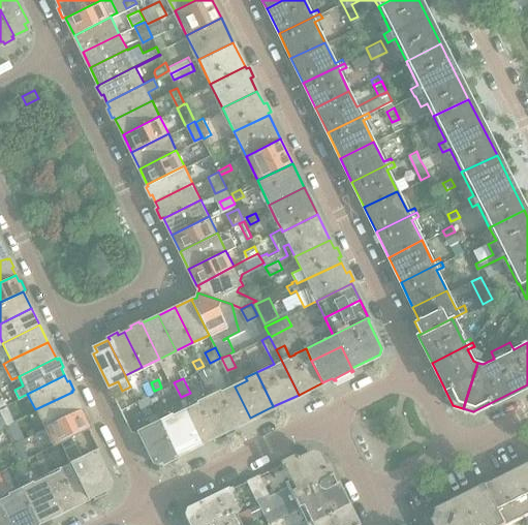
[(148,380),(142,382),(147,394),(149,393),(153,391),(148,380)]
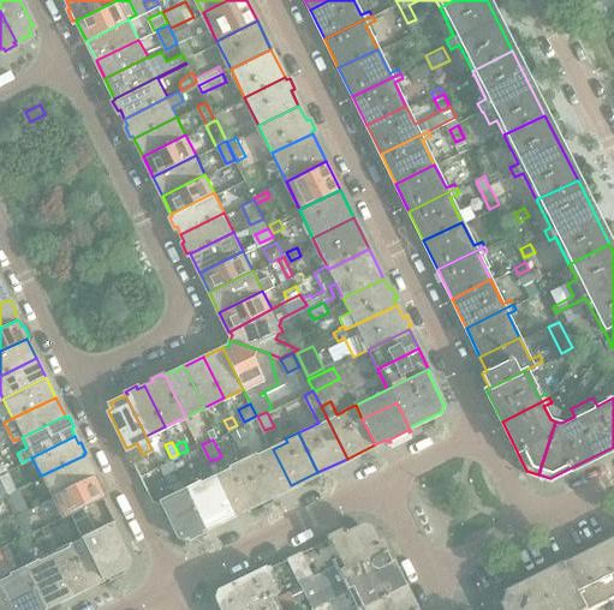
[(291,485),(273,449),(258,456),(257,454),(244,460),(263,500),(291,485)]
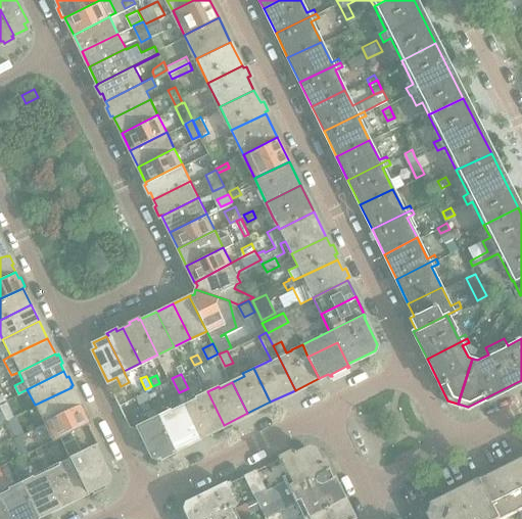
[(43,421),(80,404),(72,387),(35,405),(43,421)]
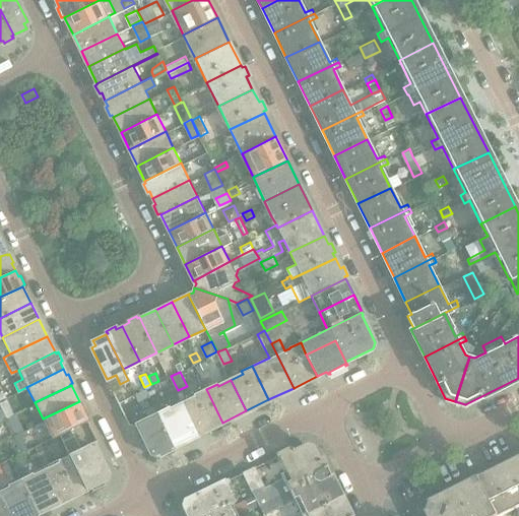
[(146,387),(135,392),(138,400),(149,395),(146,387)]
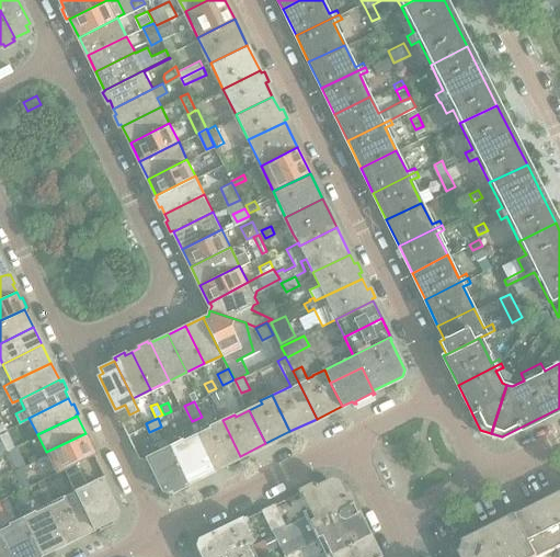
[(240,456),(223,420),(210,425),(212,428),(197,434),(215,468),(240,456)]
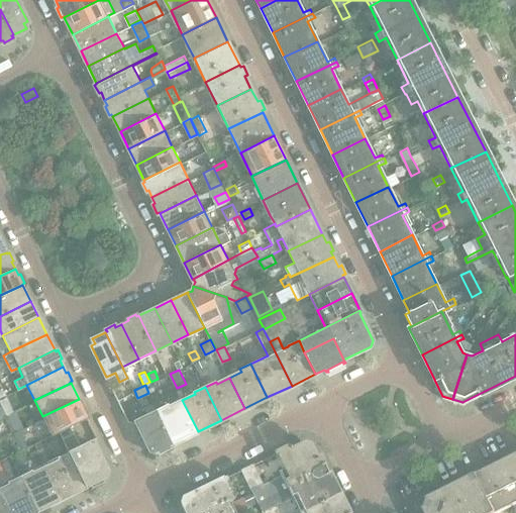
[(198,431),(182,400),(170,406),(169,403),(167,404),(162,394),(151,399),(157,409),(158,409),(175,442),(198,431)]
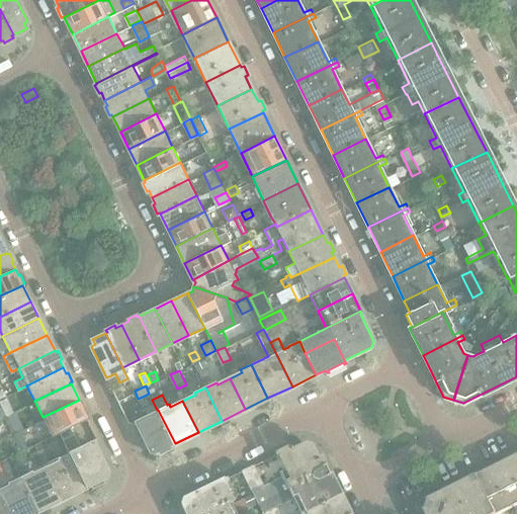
[(14,411),(7,396),(0,399),(0,402),(1,404),(6,415),(14,411)]
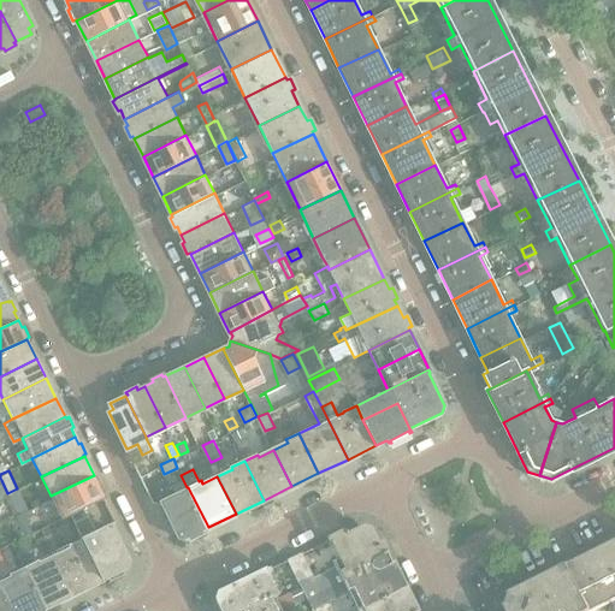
[(84,506),(104,496),(94,475),(51,496),(61,518),(70,514),(84,506)]
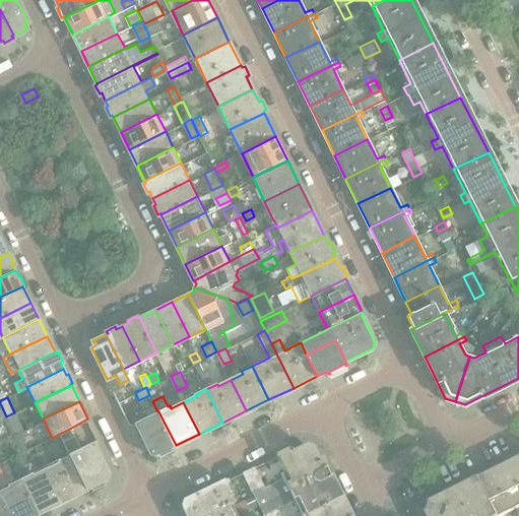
[(176,445),(158,411),(157,411),(157,413),(139,422),(136,424),(150,453),(156,455),(158,453),(160,456),(173,451),(171,448),(176,445)]
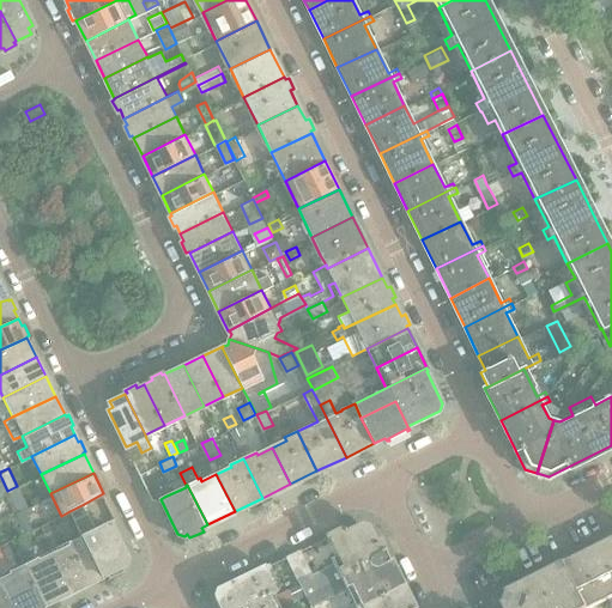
[(22,496),(12,500),(17,510),(24,508),(28,505),(22,496)]
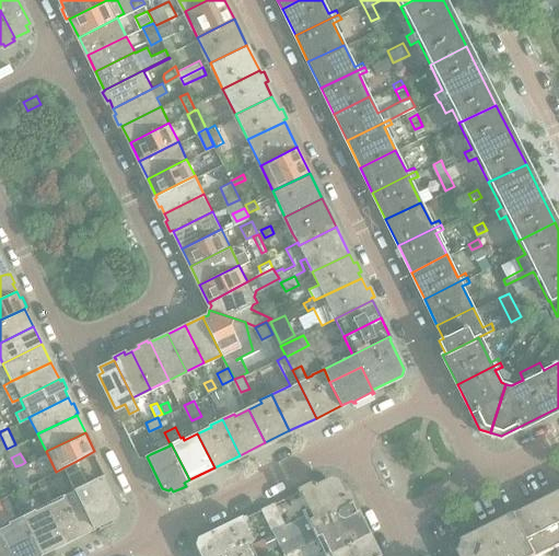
[(86,484),(77,461),(63,467),(74,489),(79,488),(86,484)]
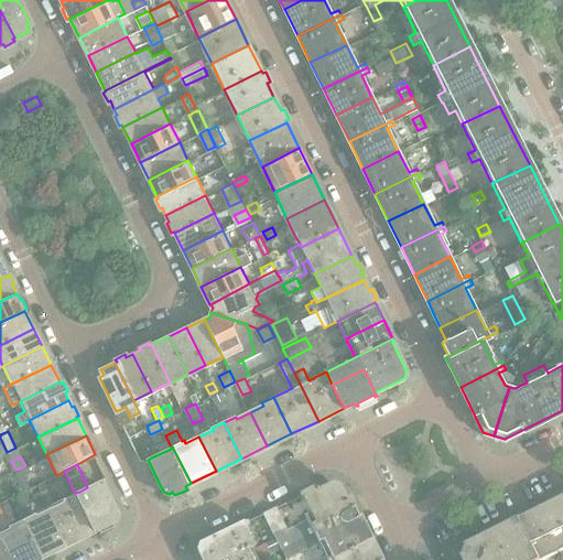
[(30,486),(22,467),(15,470),(14,471),(20,481),(23,490),(30,486)]
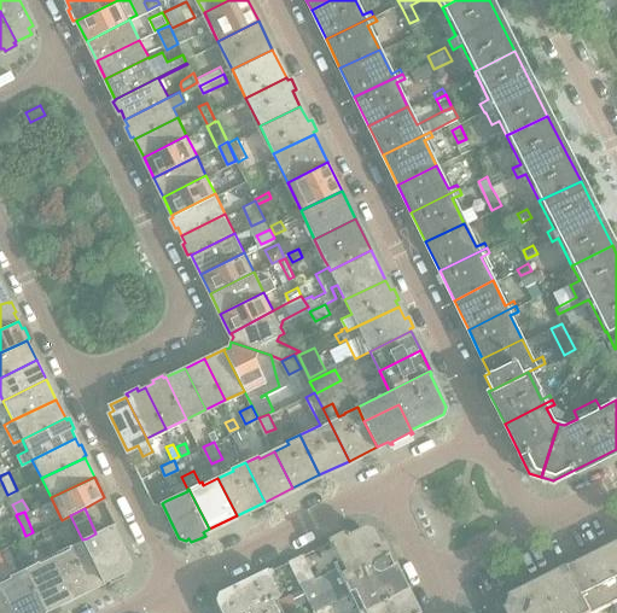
[(25,536),(22,526),(13,531),(17,539),(25,536)]
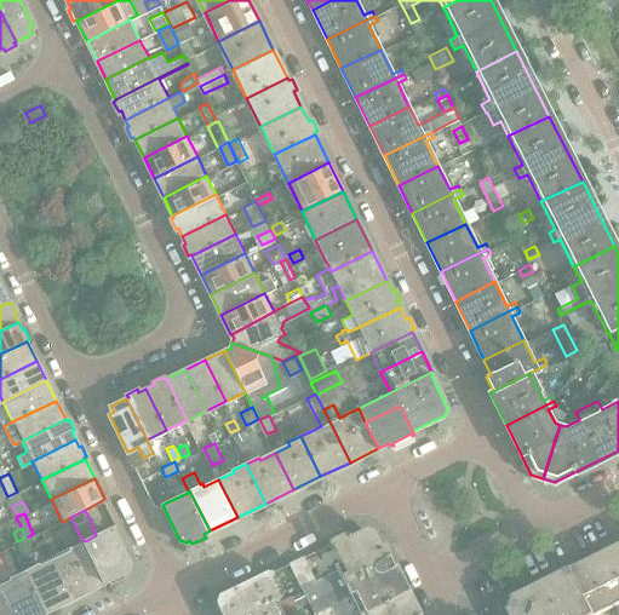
[(57,546),(50,529),(44,533),(45,538),(51,549),(57,546)]
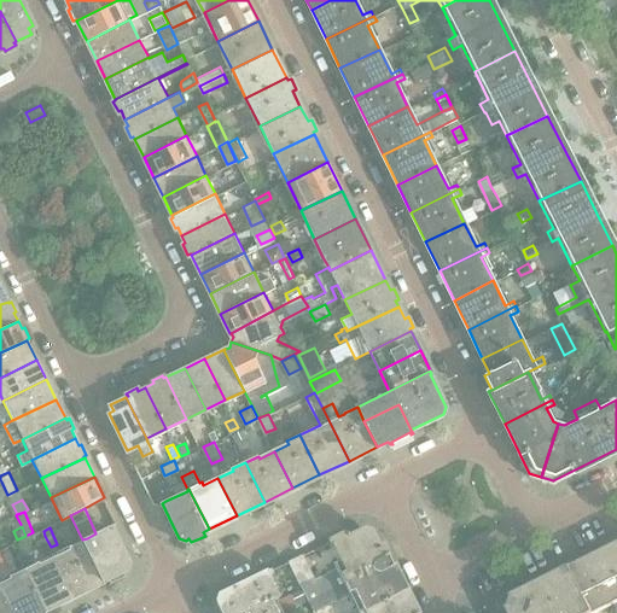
[(390,558),(383,543),(378,546),(371,530),(365,527),(349,535),(347,531),(330,539),(339,560),(335,562),(339,571),(314,584),(310,577),(301,582),(302,584),(309,599),(390,558)]
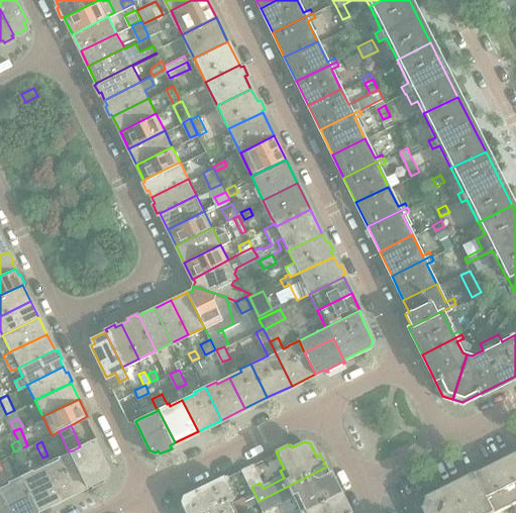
[(107,471),(93,442),(81,447),(80,446),(73,450),(89,485),(90,484),(92,487),(104,481),(102,478),(105,477),(107,471)]
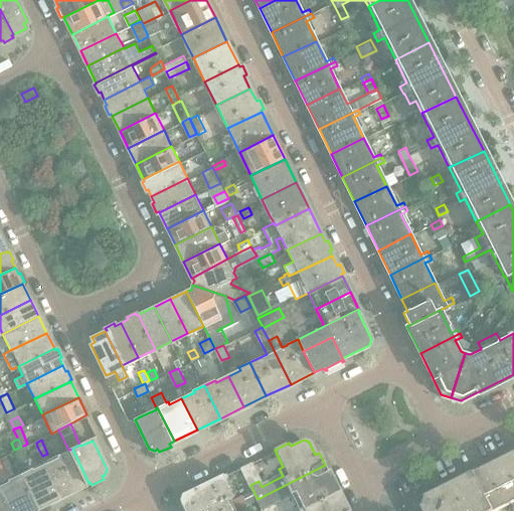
[(42,456),(37,447),(30,450),(35,460),(42,456)]
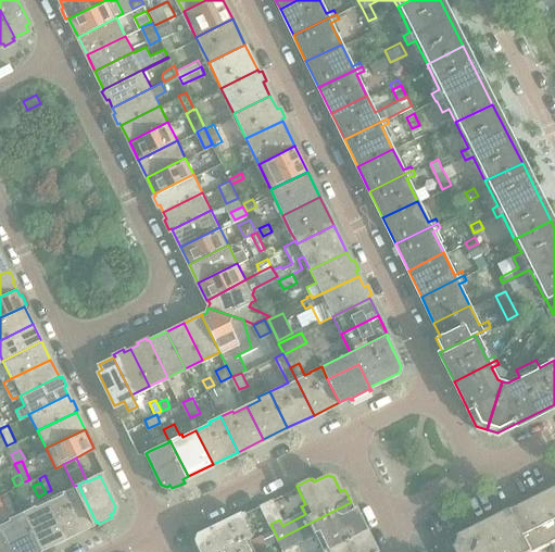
[(78,485),(74,486),(63,491),(64,494),(50,502),(66,536),(96,522),(78,485)]
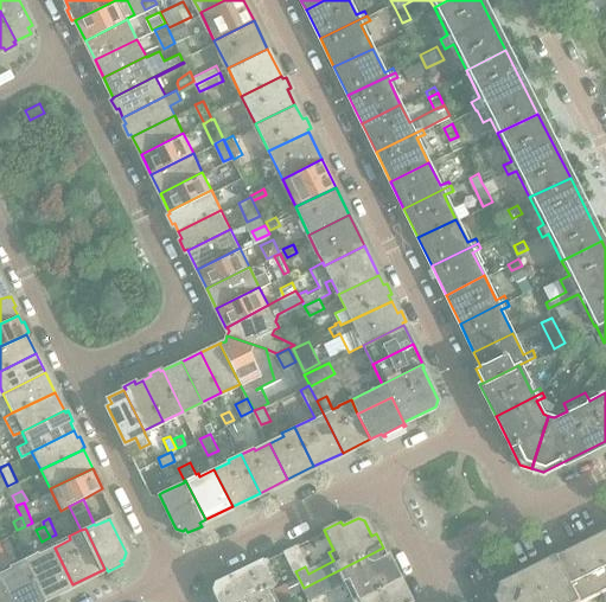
[(605,551),(598,535),(580,544),(601,590),(605,588),(605,551)]
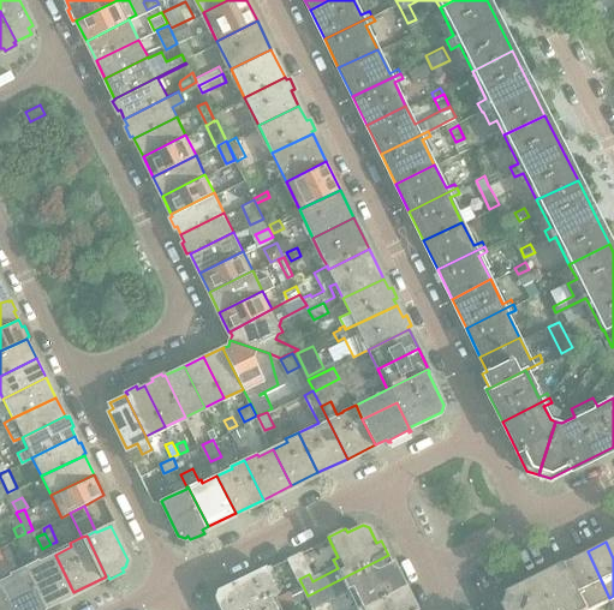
[(300,550),(287,556),(299,579),(309,574),(313,572),(300,550)]
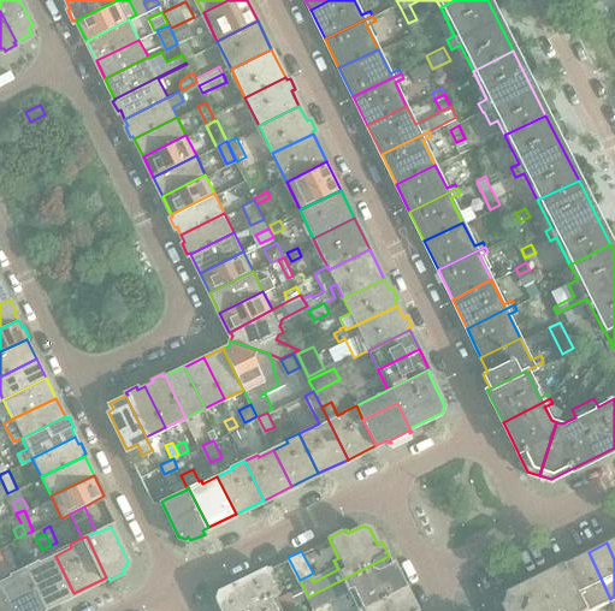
[(610,599),(589,552),(569,562),(580,586),(591,609),(610,599)]
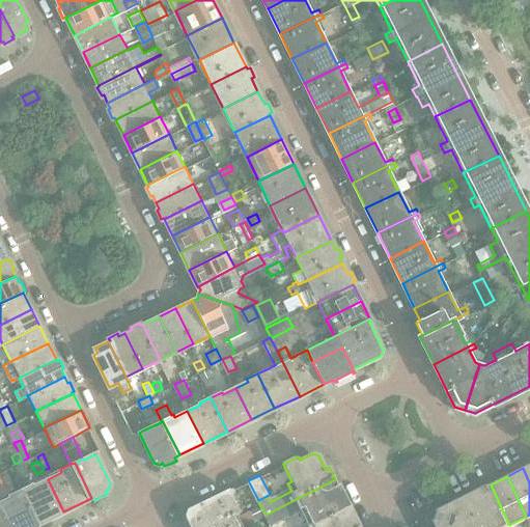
[(63,511),(48,479),(36,484),(34,481),(20,489),(37,524),(63,511)]
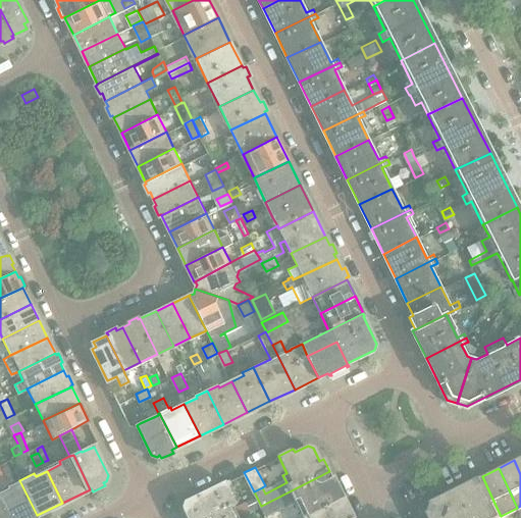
[(342,497),(329,471),(261,506),(261,507),(265,514),(298,498),(306,514),(342,497)]
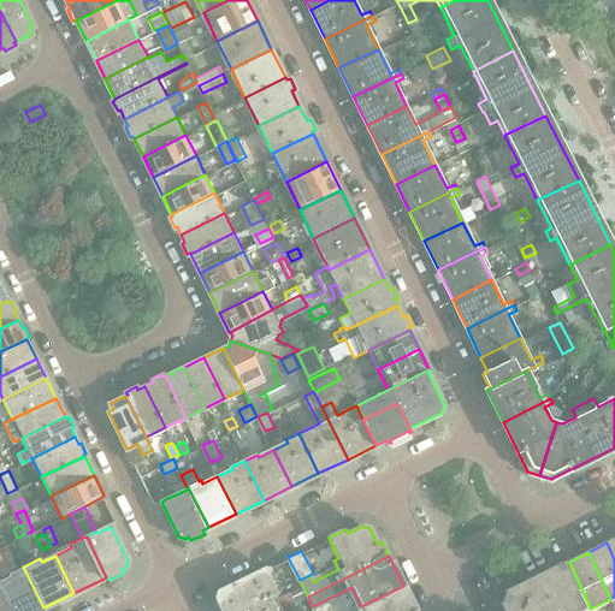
[(243,610),(271,598),(301,582),(300,580),(288,557),(268,567),(218,591),(216,598),(222,610),(243,610)]
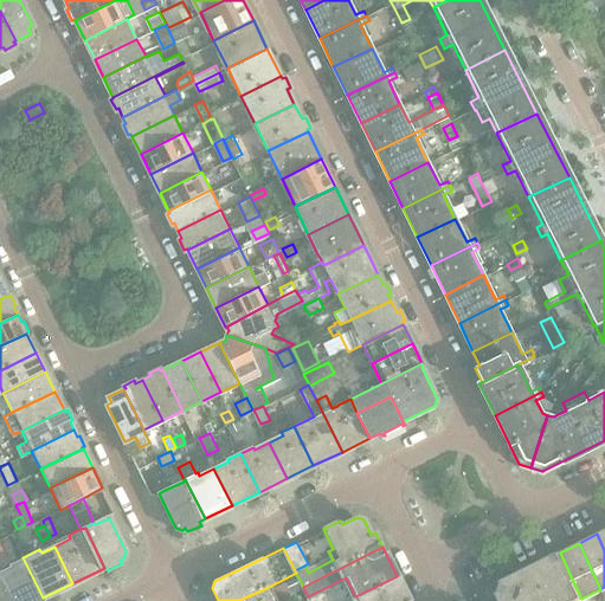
[(581,600),(581,599),(571,576),(560,553),(501,582),(503,583),(500,594),(497,593),(501,600),(581,600)]
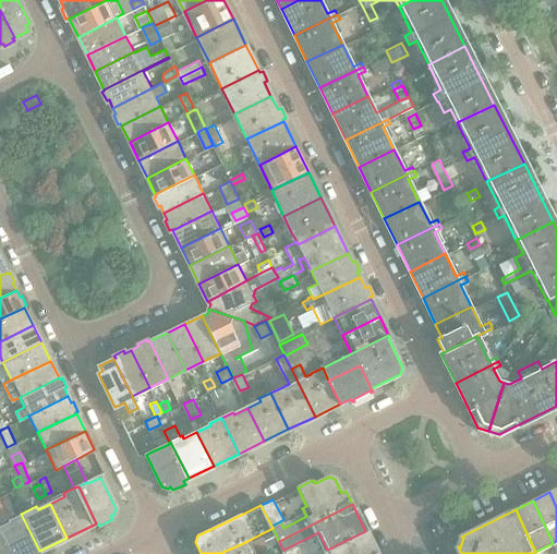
[(33,553),(39,551),(21,514),(8,520),(10,524),(0,528),(0,538),(8,553),(33,553)]
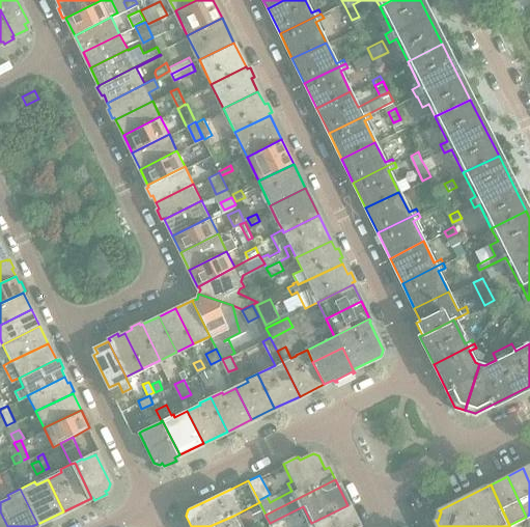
[(358,526),(347,505),(311,523),(313,526),(358,526)]
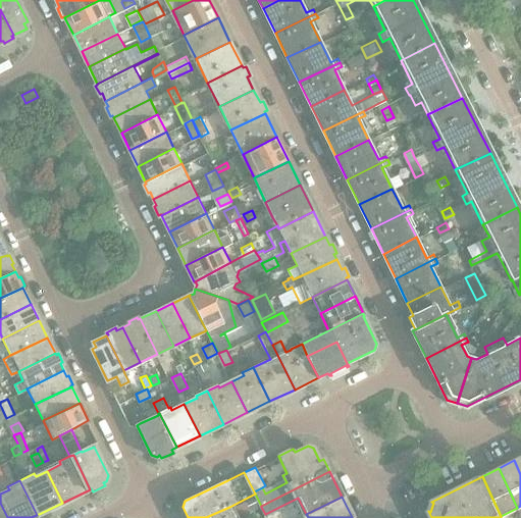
[(235,517),(229,507),(206,517),(235,517)]
